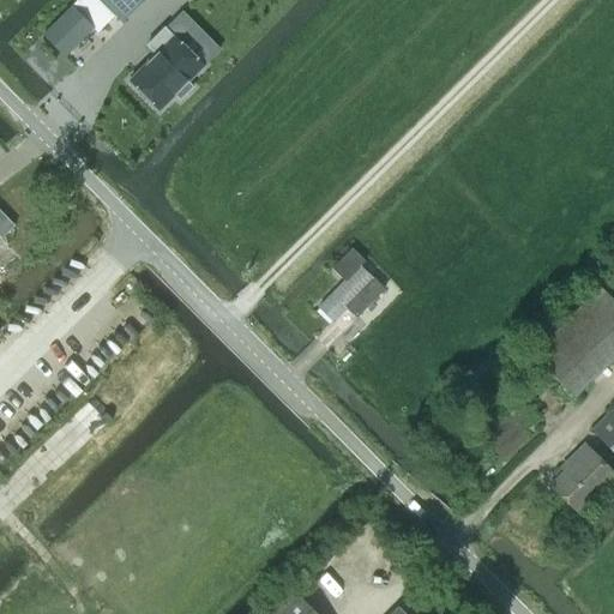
[(92,29),(97,32),(113,17),(96,0),(78,0),(43,36),(65,56),(92,29)]
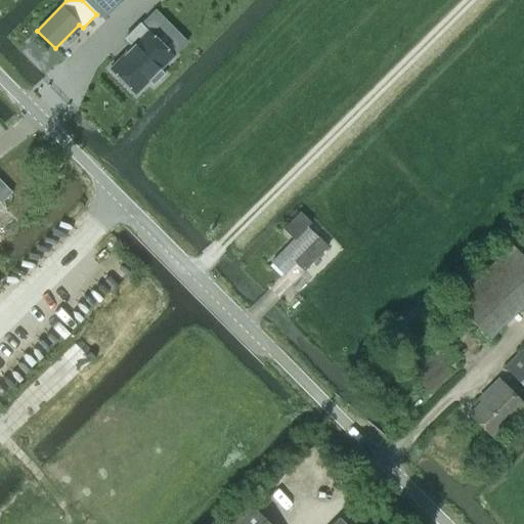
[(84,0),(101,17),(119,0),(84,0)]
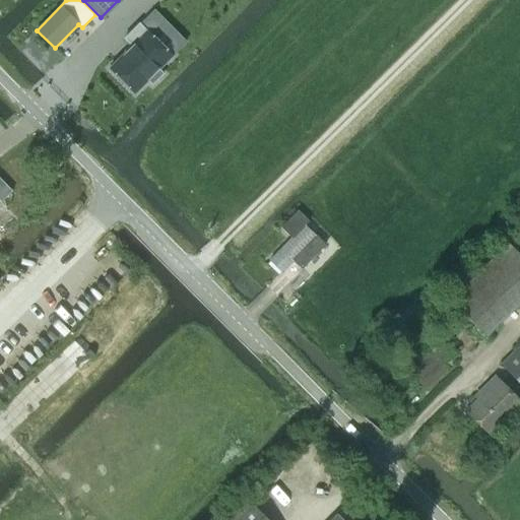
[(131,47),(109,68),(134,94),(147,81),(151,85),(163,74),(158,70),(172,57),(146,31),(145,31),(138,24),(124,40),(131,47)]
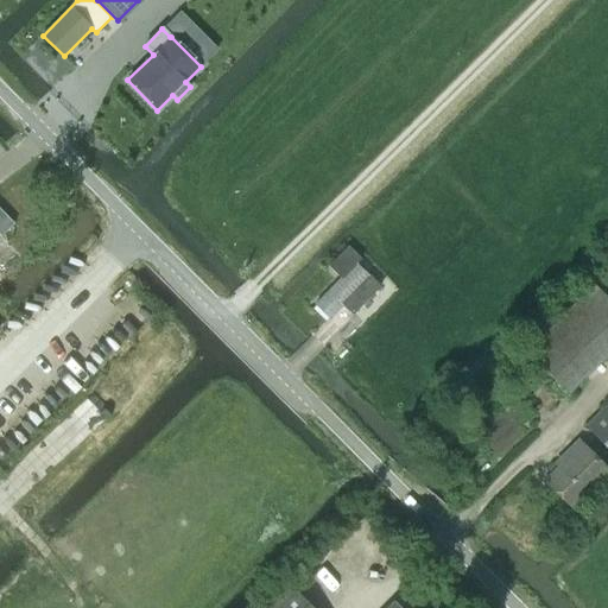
[(348,247),(328,267),(340,279),(315,305),(329,318),(344,303),(354,312),(378,287),(355,265),(361,260),(348,247)]
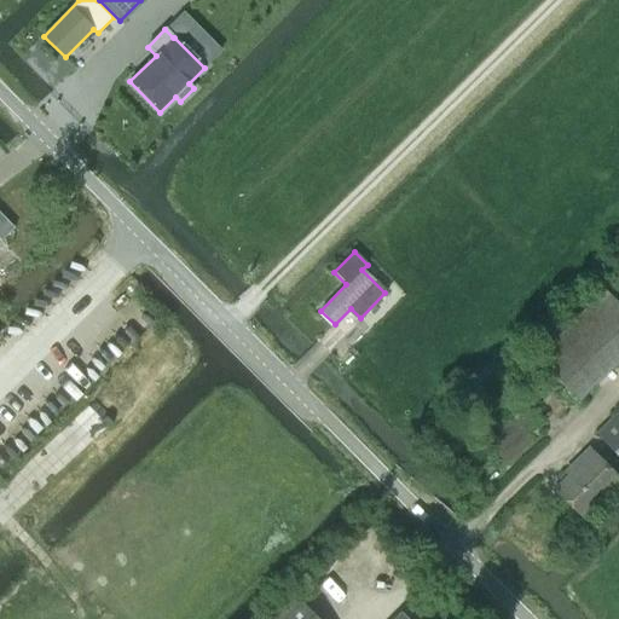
[(618,363),(618,276),(606,290),(605,289),(534,356),(579,401),(618,363)]
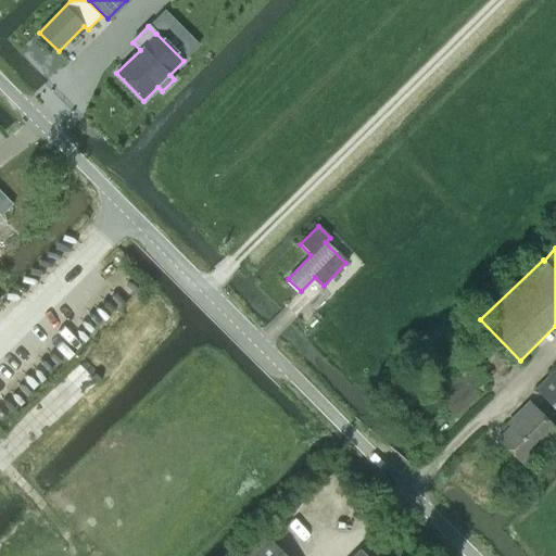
[(555,370),(535,391),(555,412),(555,370)]
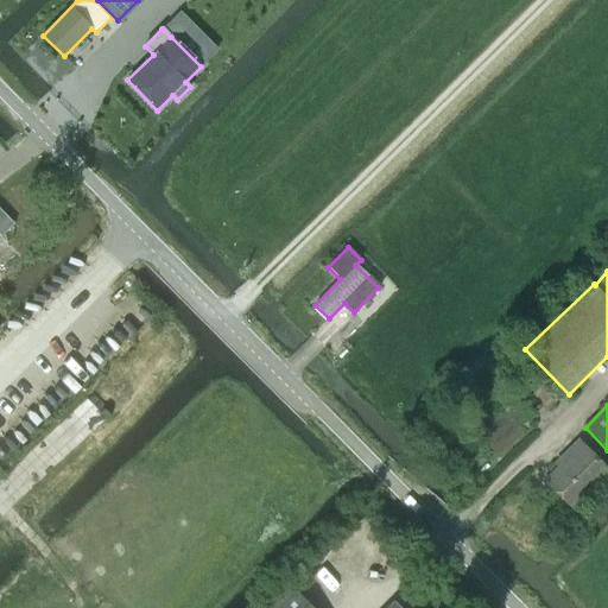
[(563,456),(567,460),(544,481),(571,508),(607,472),(578,441),(563,456)]
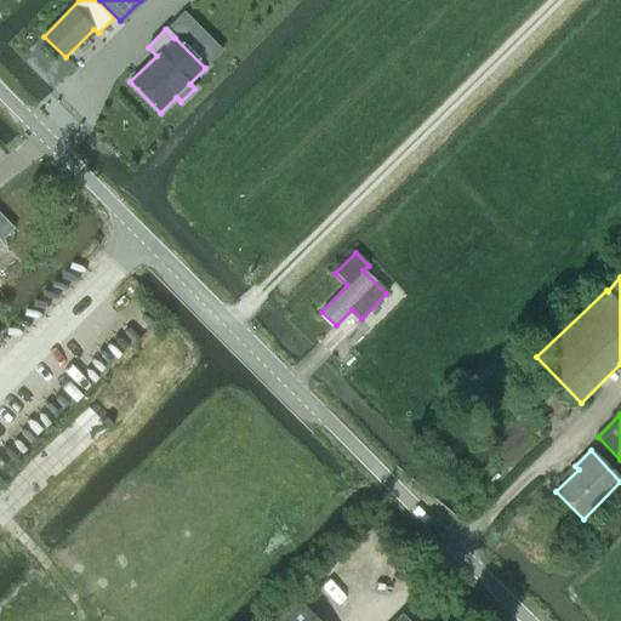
[(320,620),(295,596),(268,620),(320,620)]
